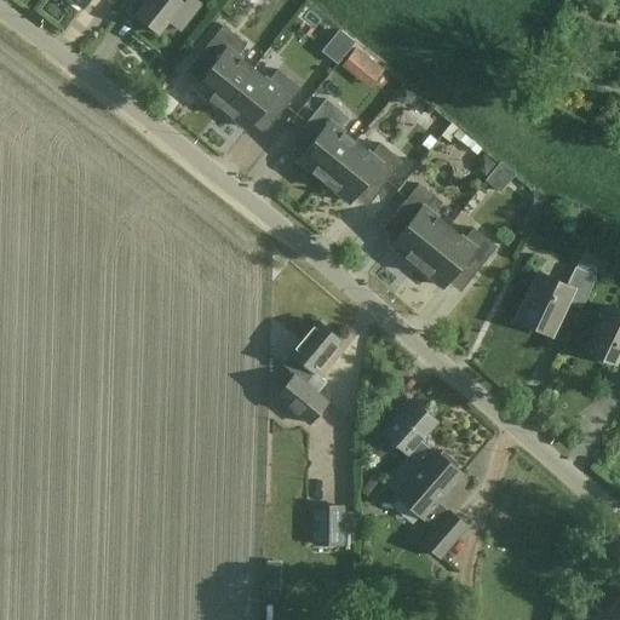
[(145,0),(135,15),(158,32),(167,19),(179,29),(200,4),(195,0),(184,0),(182,4),(178,0),(145,0)]
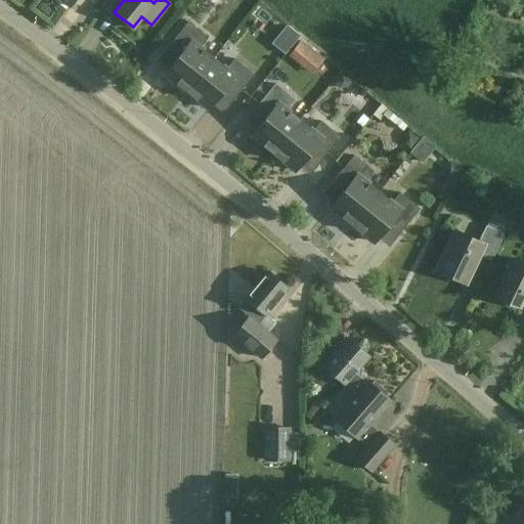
[(186,91),(213,58),(200,47),(208,38),(188,22),(169,46),(180,55),(165,74),(186,91)]
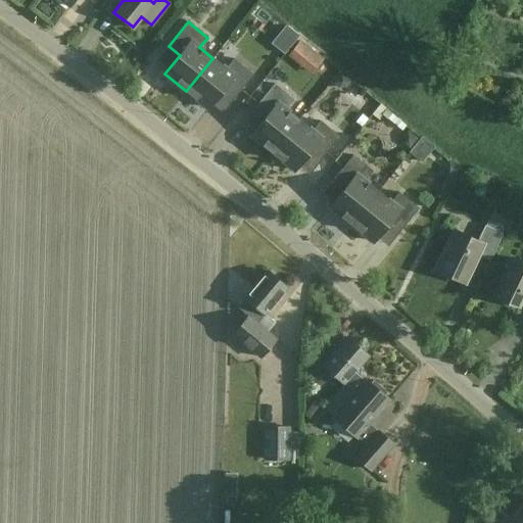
[(318,65),(332,48),(305,29),(292,46),(318,65)]
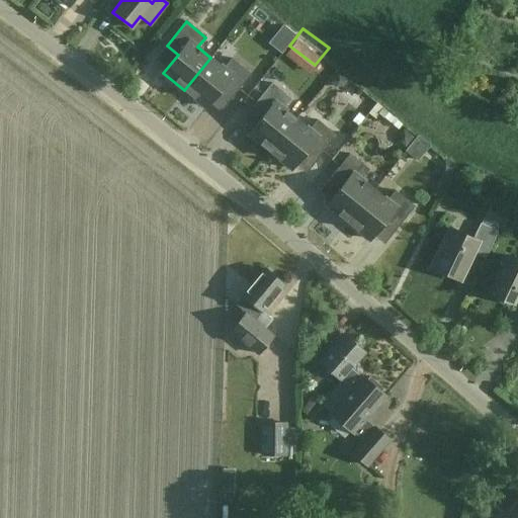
[(210,58),(184,90),(206,107),(221,89),(232,98),(251,74),(232,59),(225,68),(210,58)]
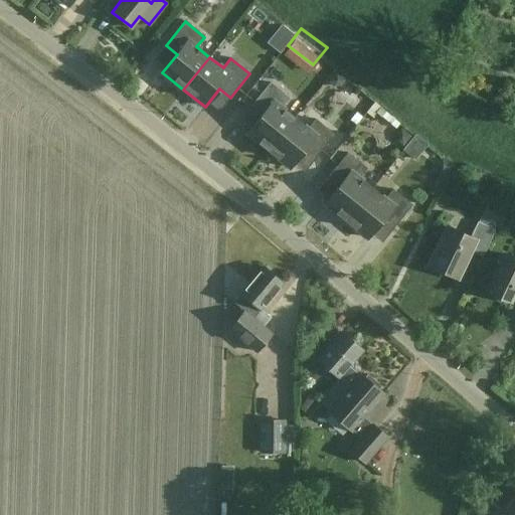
[(269,151),(295,118),(282,108),(290,99),(271,82),(251,106),(263,115),(247,134),(269,151)]
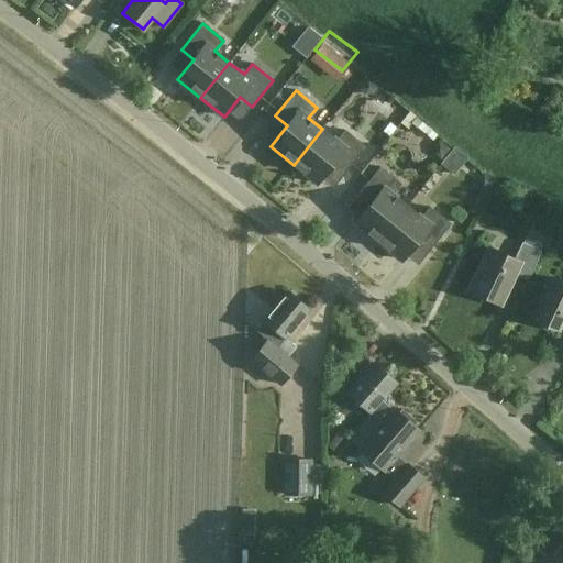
[(322,129),(294,165),(317,184),(333,164),(345,173),(366,147),(345,131),(337,141),(322,129)]
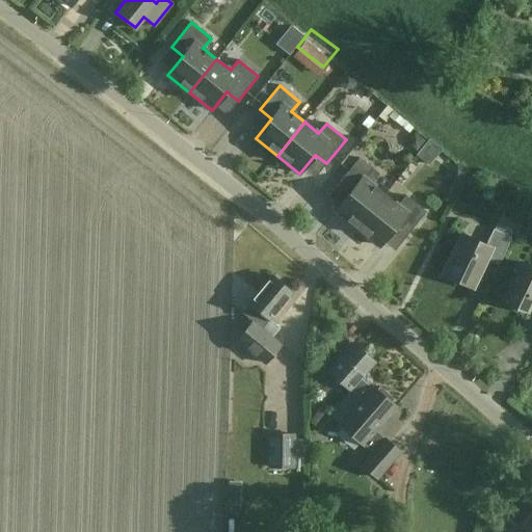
[(429,139),(416,156),(428,166),(442,150),(429,139)]
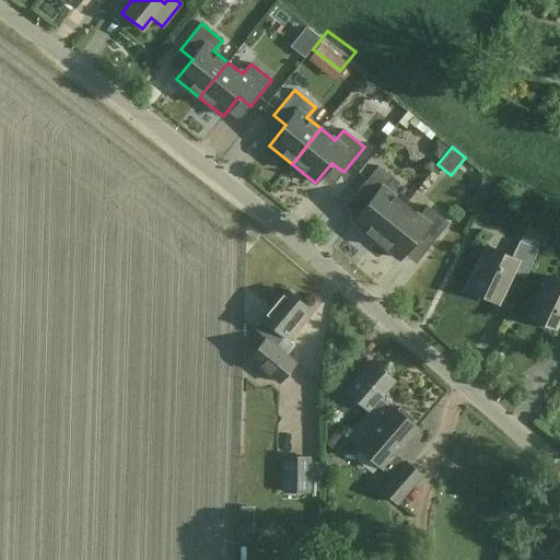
[(376,241),(405,205),(391,194),(399,184),(378,166),(358,191),(370,201),(353,222),(376,241)]
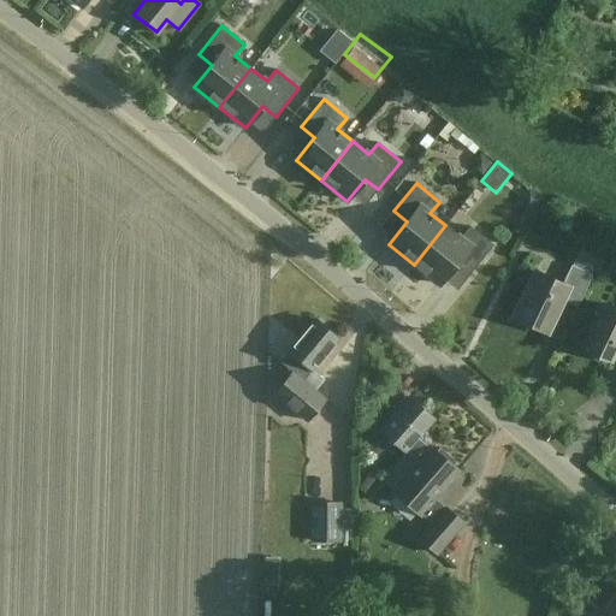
[(551,209),(543,206),(539,212),(548,215),(551,209)]
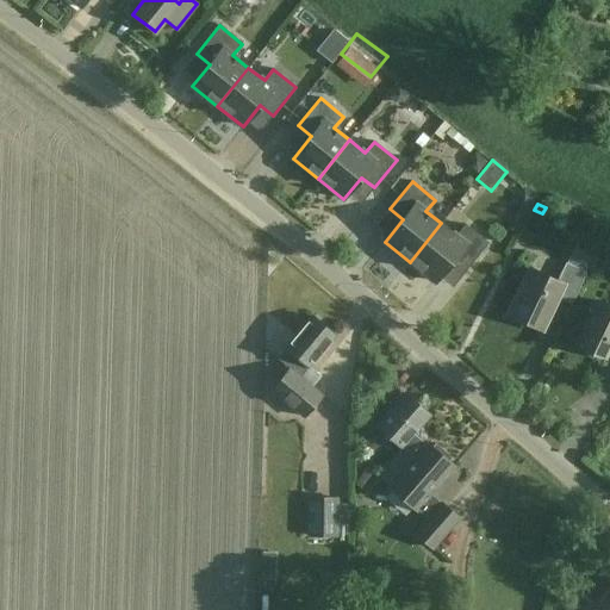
[(441,223),(410,262),(435,282),(453,261),(466,271),(489,243),(466,225),(456,236),(441,223)]
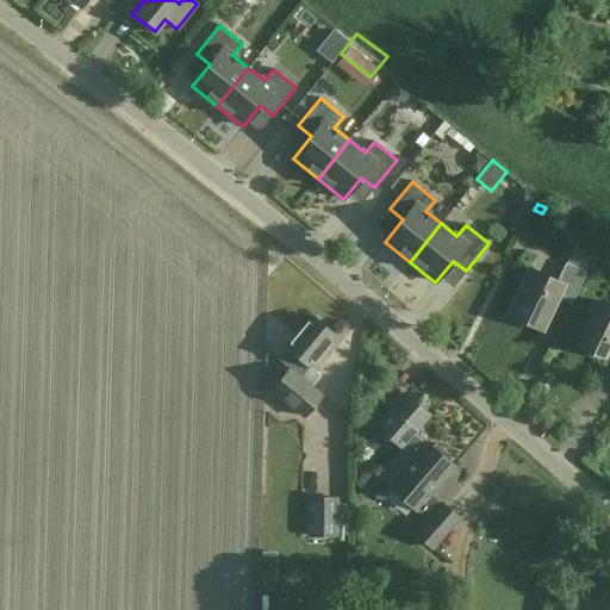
[(541,329),(556,297),(572,304),(595,255),(576,246),(567,263),(566,263),(558,281),(527,268),(506,313),(541,329)]
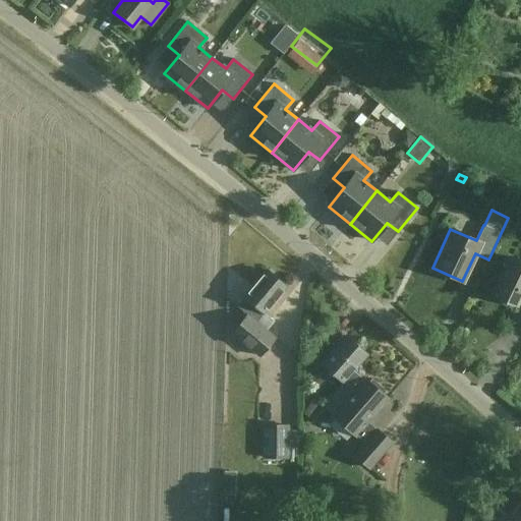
[(520,263),(508,256),(490,293),(517,306),(520,296),(520,263)]
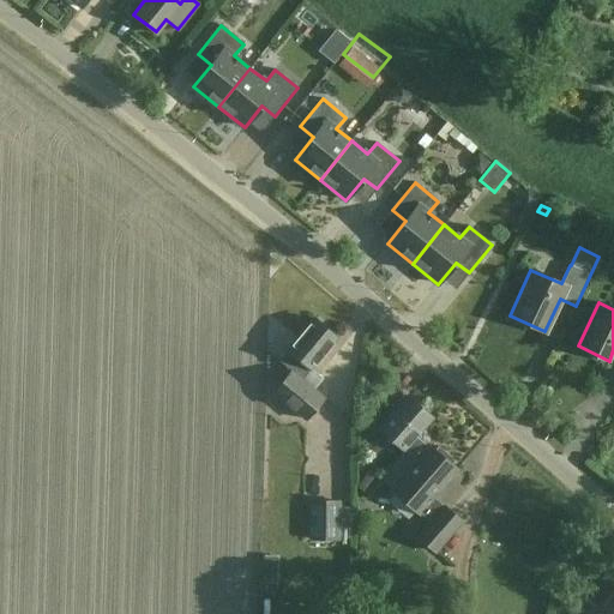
[(311,368),(337,338),(313,318),(287,349),(288,349),(278,360),(290,371),(271,393),(306,422),(326,398),(302,378),(309,368),(311,368)]
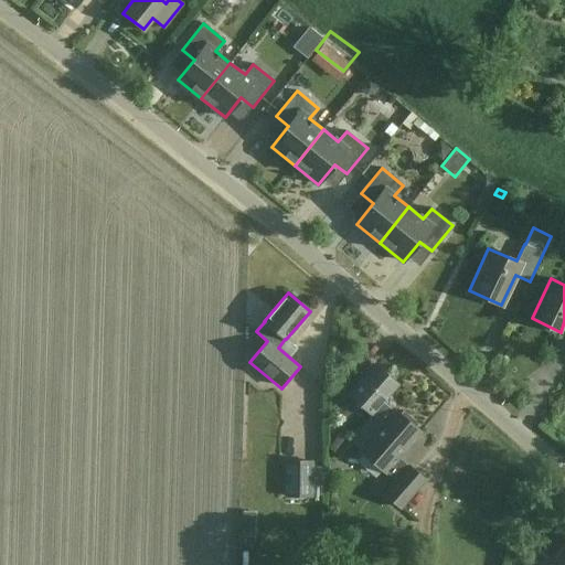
[(373,414),(383,401),(397,385),(374,364),(348,394),(371,415),(372,413),(373,414)]
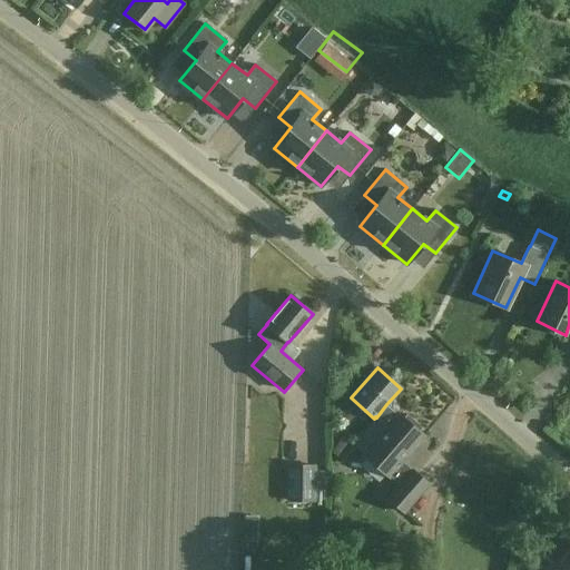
[(396,413),(386,404),(376,418),(385,425),(362,453),(399,484),(411,470),(401,462),(424,435),(419,430),(421,426),(406,413),(403,418),(397,412),(396,413)]
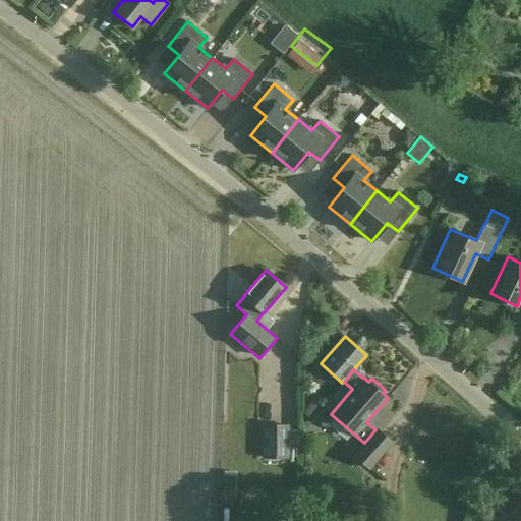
[(311,419),(321,406),(312,400),(303,413),(311,419)]
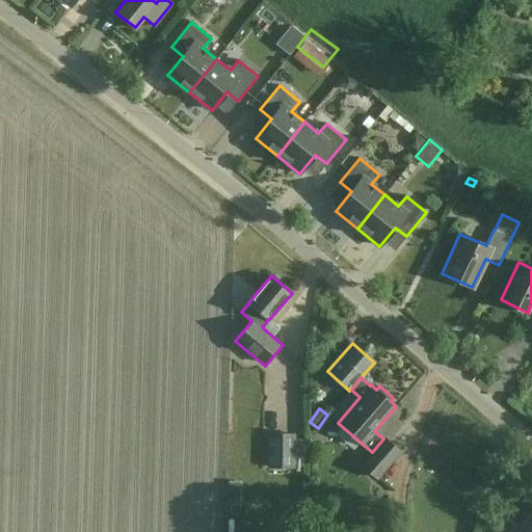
[(268,433),(267,469),(294,470),(294,467),(306,467),(306,440),(295,440),(295,434),(268,433)]
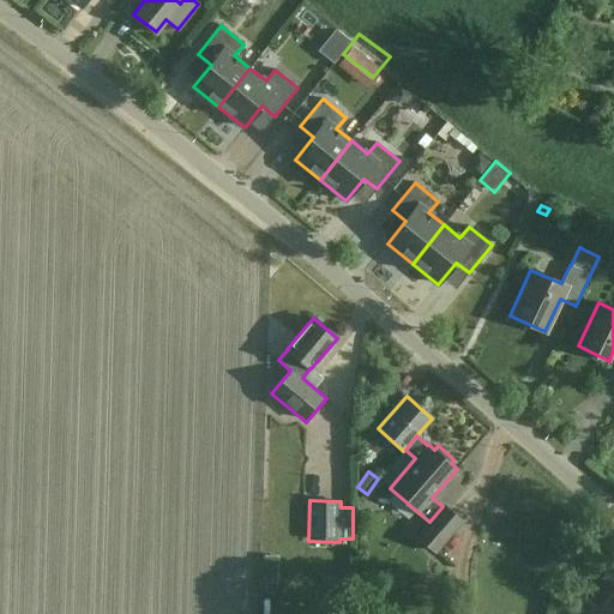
[(429,522),(417,536),(435,551),(462,519),(444,505),(443,506),(429,522)]
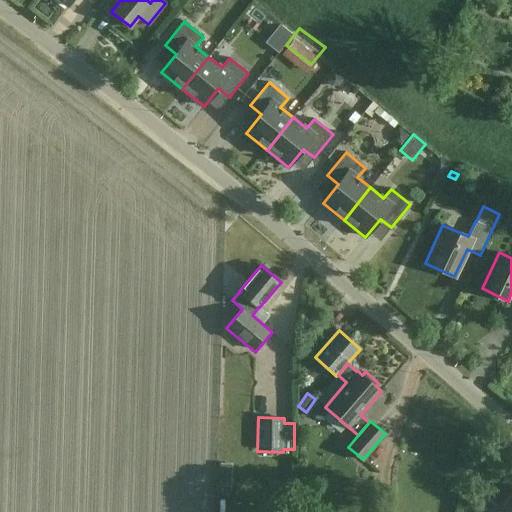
[(511,511),(511,498),(500,511),(511,511)]
